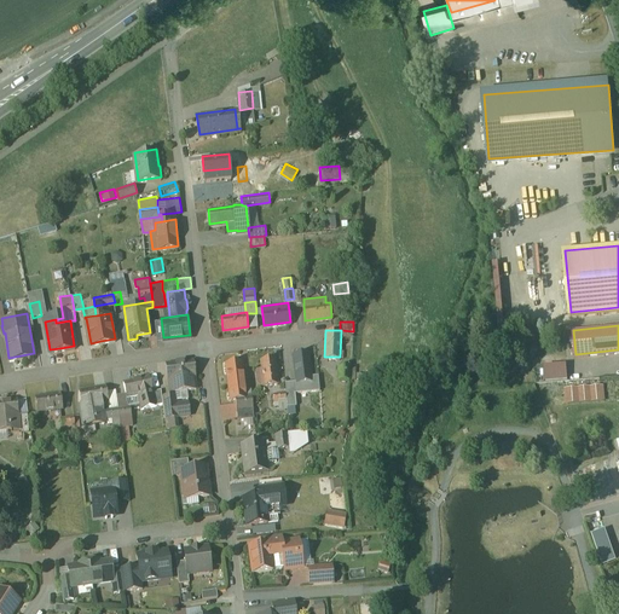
[(308,352),(293,353),(296,380),(312,378),(308,352)]
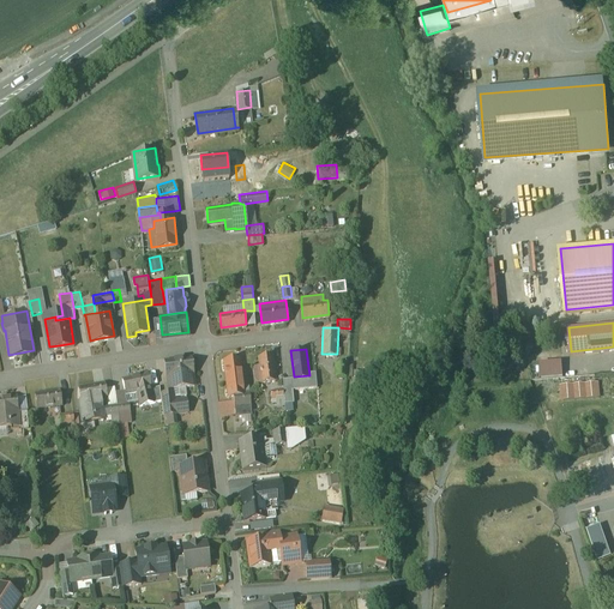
[(274,353),(258,355),(259,363),(254,363),(256,380),(276,378),(274,353)]
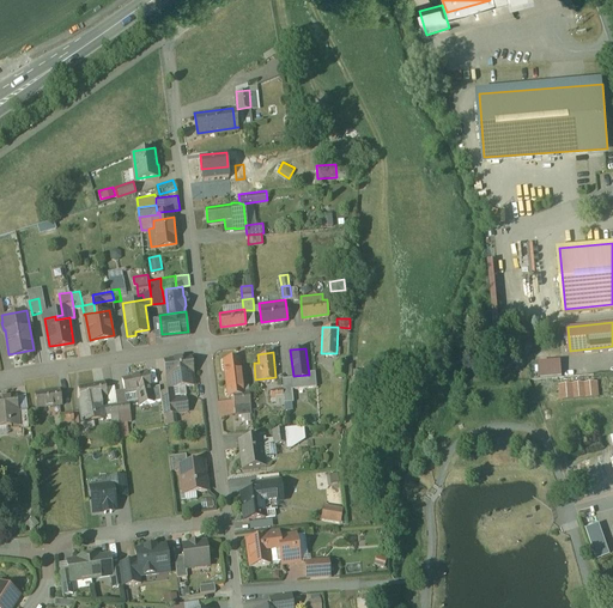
[(190,354),(165,358),(168,372),(169,372),(170,385),(174,385),(174,389),(175,394),(186,391),(184,383),(193,383),(192,370),(193,370),(190,354)]
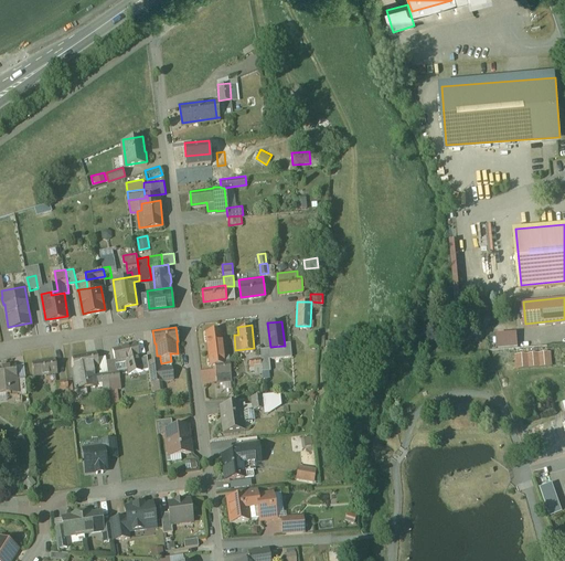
[(221,328),(206,330),(210,357),(214,356),(224,355),(221,328)]
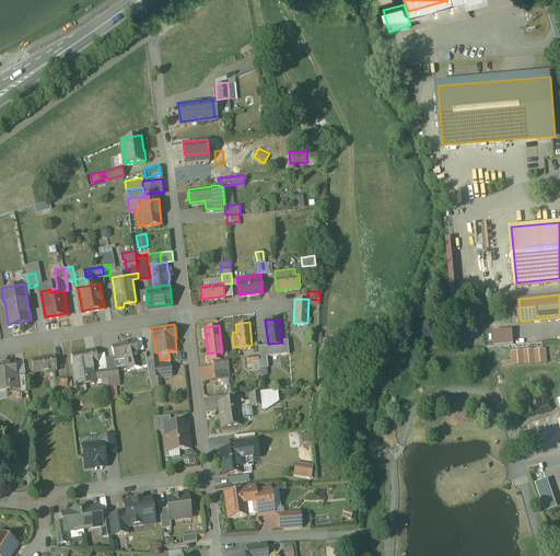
[(512,328),(492,329),(494,344),(513,342),(512,328)]
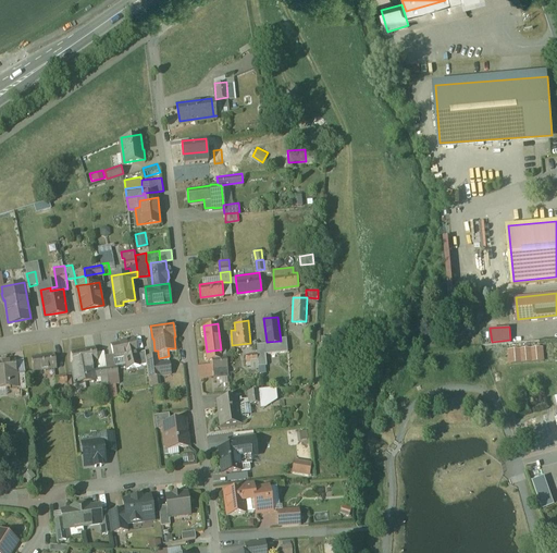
[(314,328),(305,328),(305,340),(314,340),(314,328)]
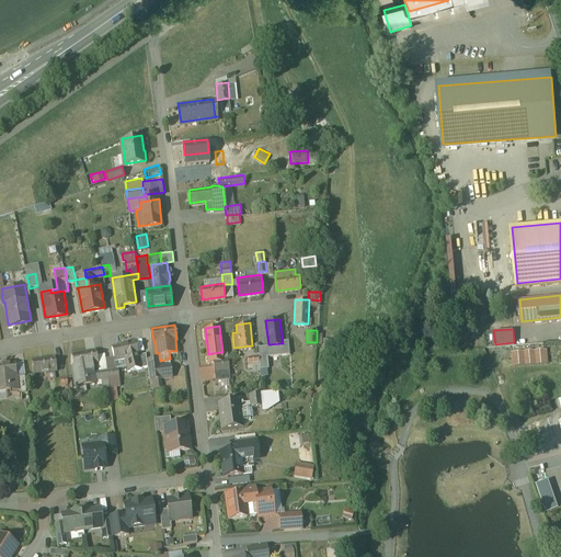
[(135,339),(112,344),(115,357),(125,355),(128,368),(141,365),(138,353),(138,352),(135,339)]
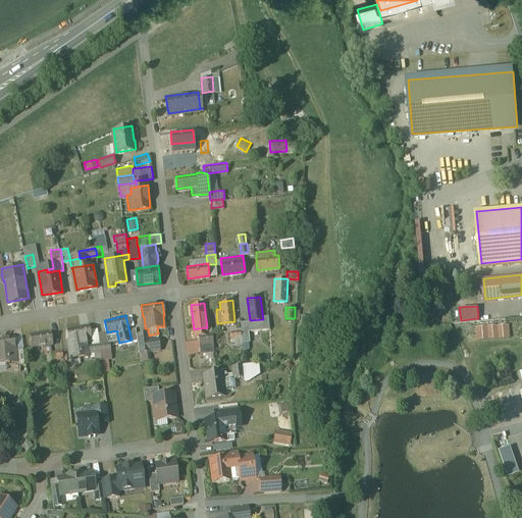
[(510,322),(476,324),(477,338),(511,335),(510,322)]
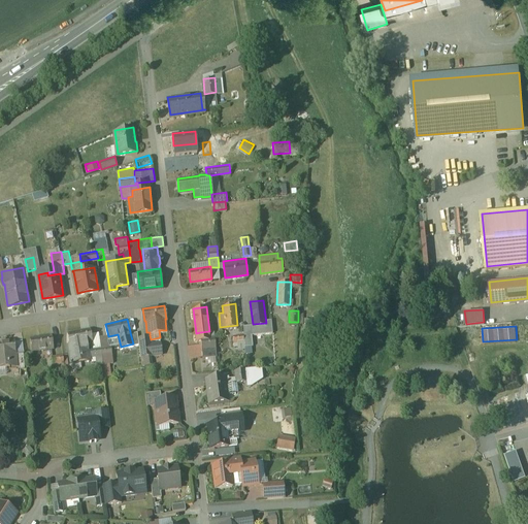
[(90,327),(68,331),(70,342),(68,342),(71,362),(90,359),(88,347),(89,347),(88,340),(92,339),(90,327)]
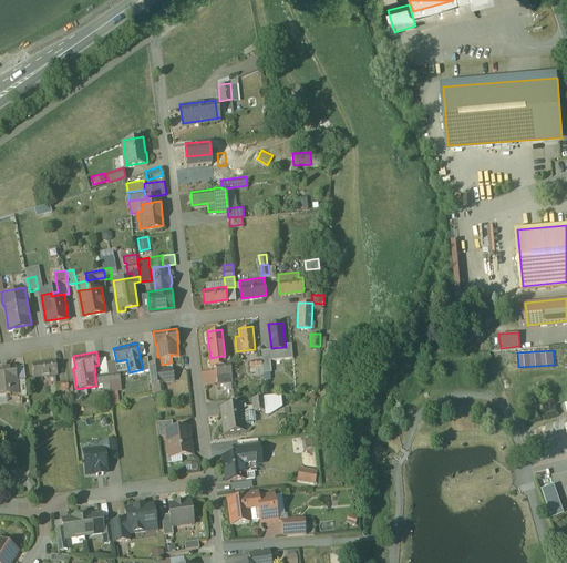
[(147,355),(140,357),(143,369),(148,368),(147,355)]
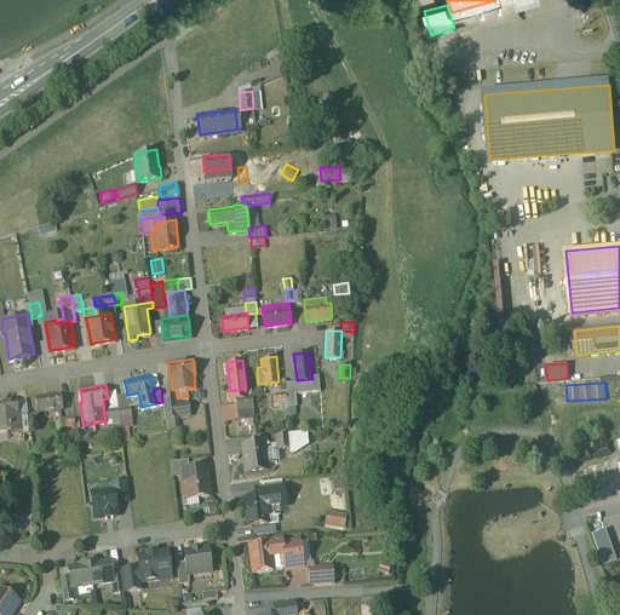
[(61,391),(35,395),(38,411),(63,407),(61,391)]
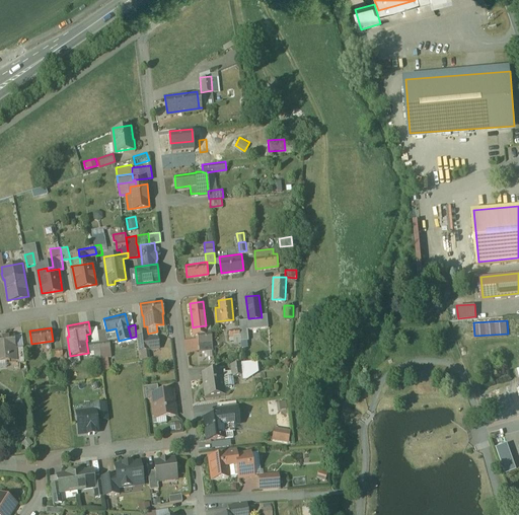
[(239,327),(229,328),(229,336),(233,335),(234,342),(241,341),(240,334),(239,334),(239,327)]
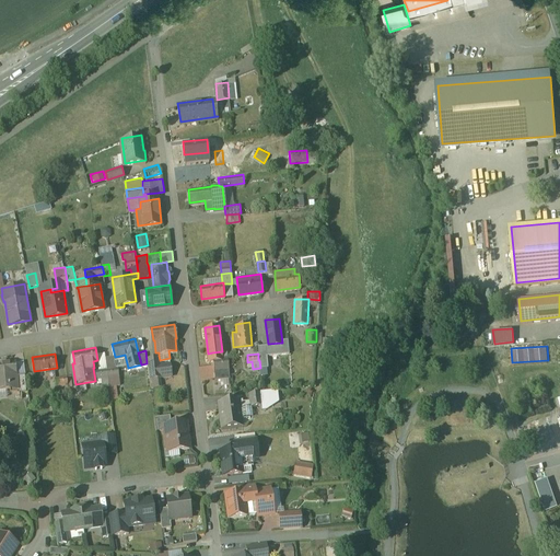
[(159,356),(147,357),(150,377),(172,373),(171,361),(160,363),(160,360),(159,356)]
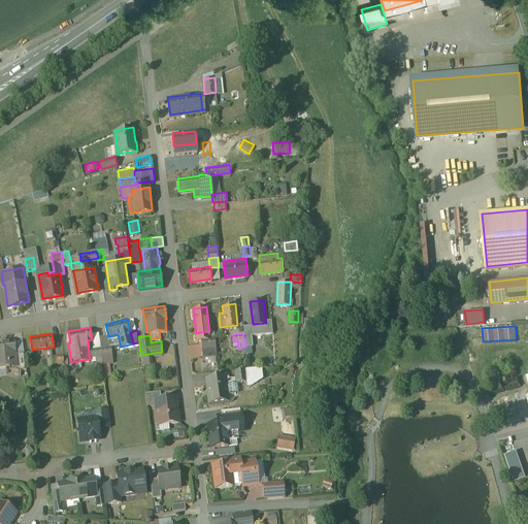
[(201,338),(202,347),(216,346),(215,336),(201,338)]
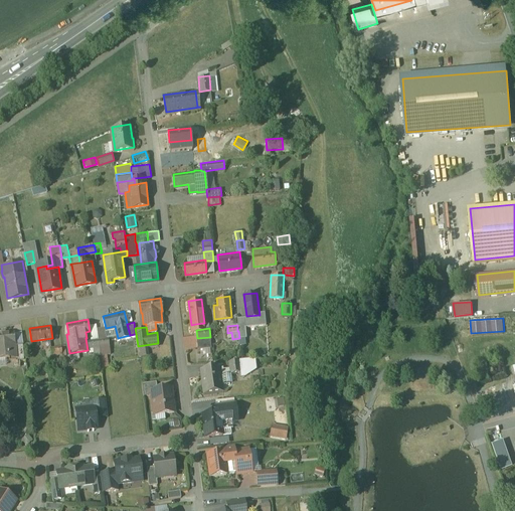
[(14,330),(0,331),(0,356),(16,355),(14,330)]
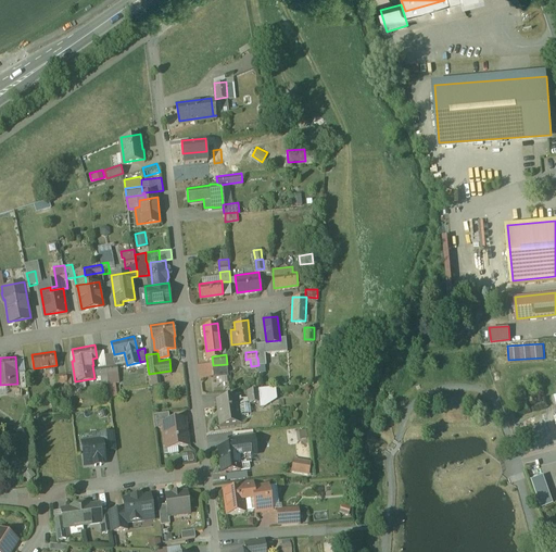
[(117,363),(106,365),(109,381),(115,380),(119,379),(117,363)]
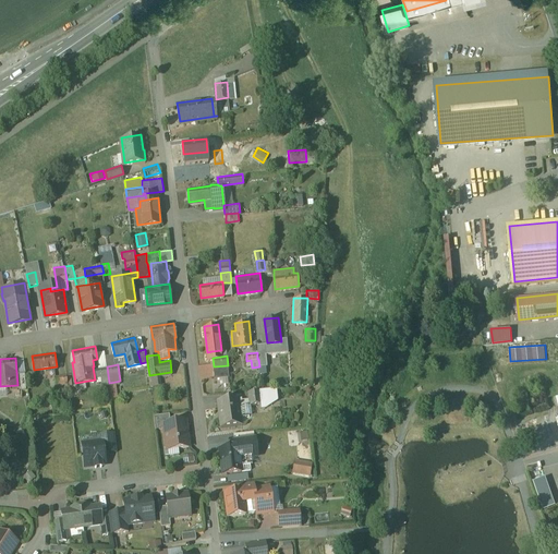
[(228,365),(214,366),(214,376),(229,375),(228,365)]
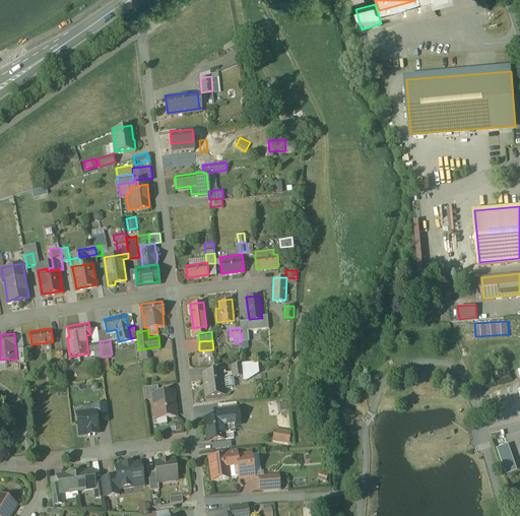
[(100,341),(88,342),(89,349),(93,349),(95,357),(102,357),(100,341)]
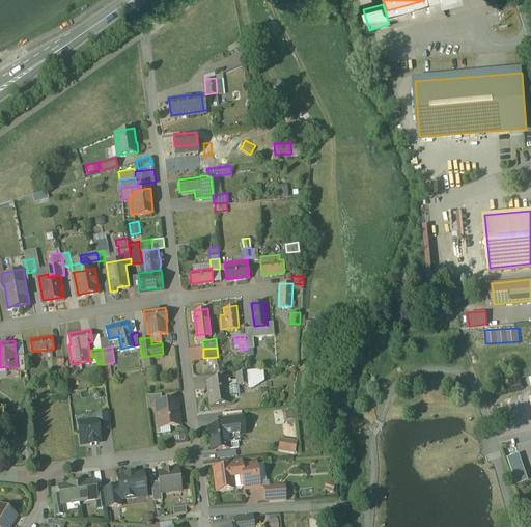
[(63,356),(52,357),(53,365),(64,363),(63,356)]
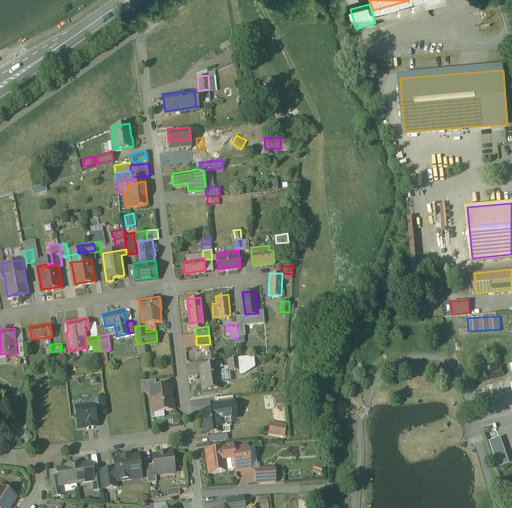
[(237,357),(228,358),(229,370),(239,369),(237,357)]
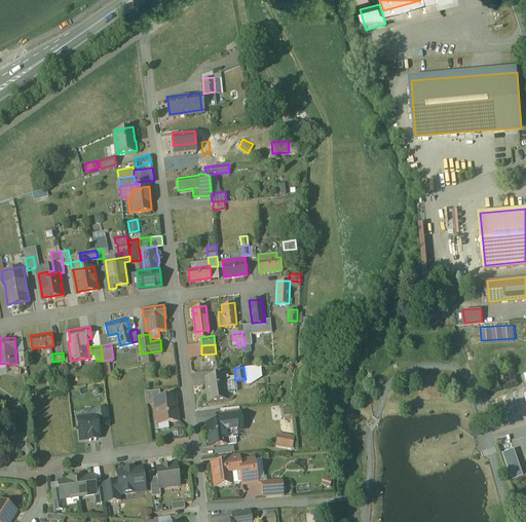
[(224,374),(207,376),(208,390),(207,390),(209,401),(227,399),(225,381),(224,374)]
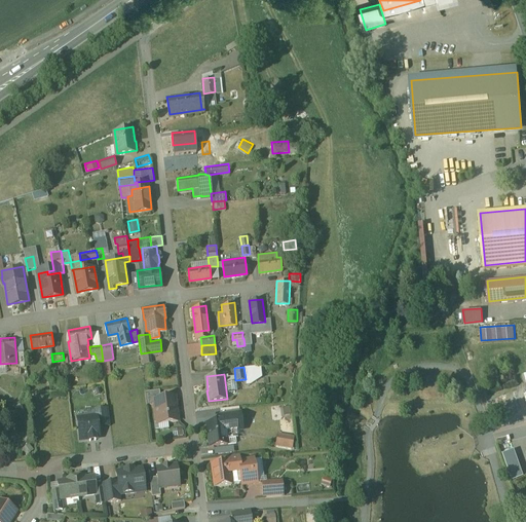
[(160,387),(145,389),(147,402),(155,401),(154,398),(161,397),(160,387)]
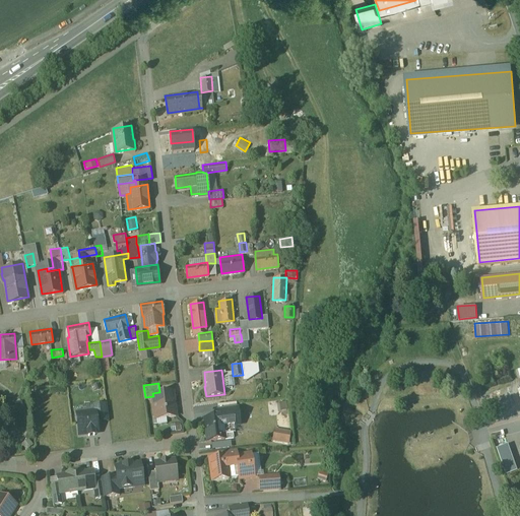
[(159,392),(152,393),(153,396),(155,416),(156,416),(156,413),(166,412),(166,415),(176,413),(173,390),(159,392)]
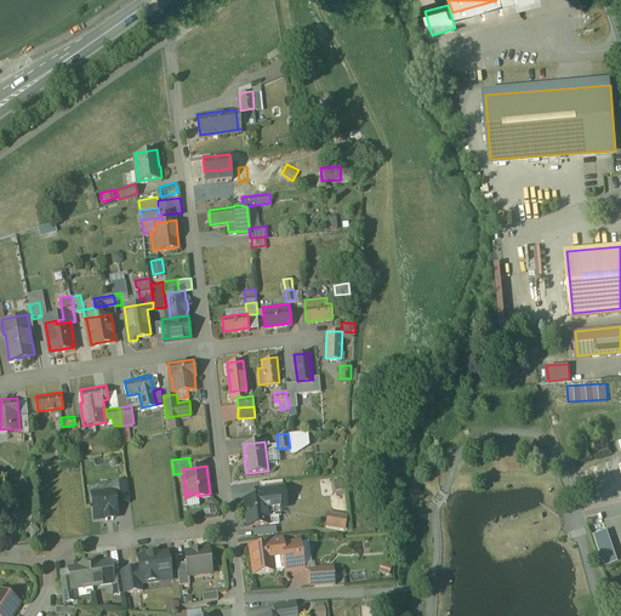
[(283,478),(260,482),(261,489),(268,488),(283,486),(283,478)]
